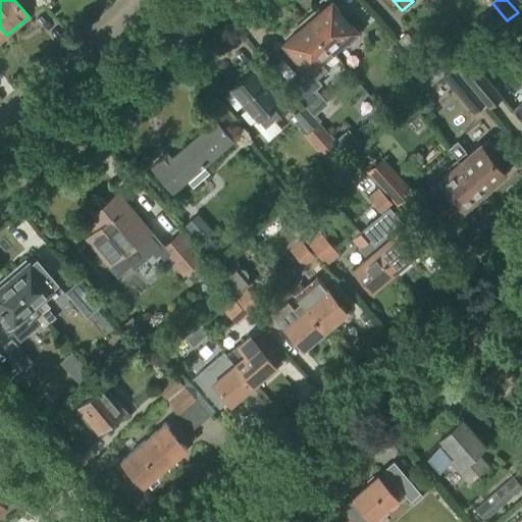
[(521,0),(507,0),(518,12),(521,8),(521,0)]
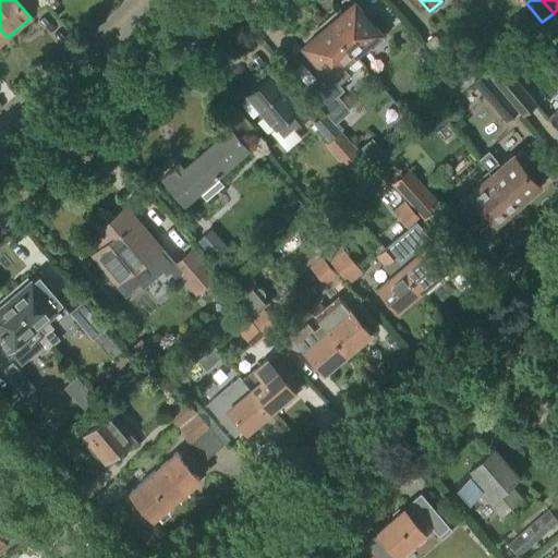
[(384,38),(353,3),(341,13),(338,10),(325,22),(353,55),(366,44),(371,48),(384,38)]
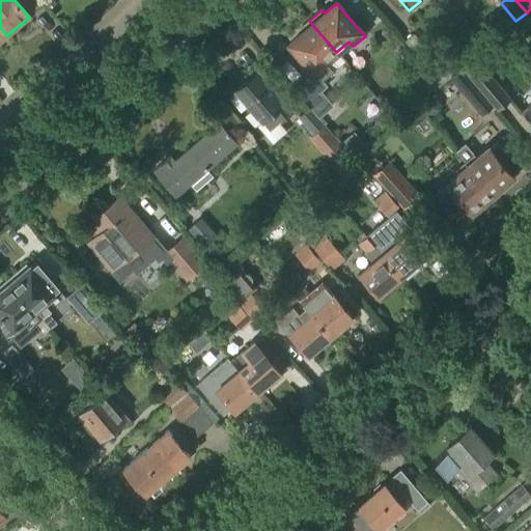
[(318,117),(332,106),(319,91),(326,86),(322,81),(336,68),(328,59),(336,52),(309,21),(298,31),(300,34),(288,45),(310,70),(304,75),(309,81),(297,92),(318,117)]
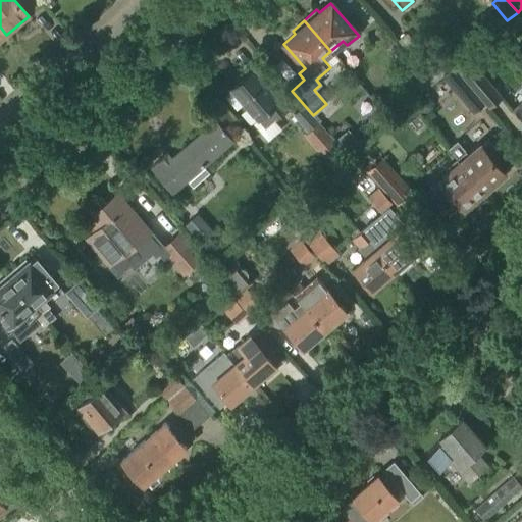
[(432,85),(441,76),(404,28),(394,36),(417,67),(432,85)]
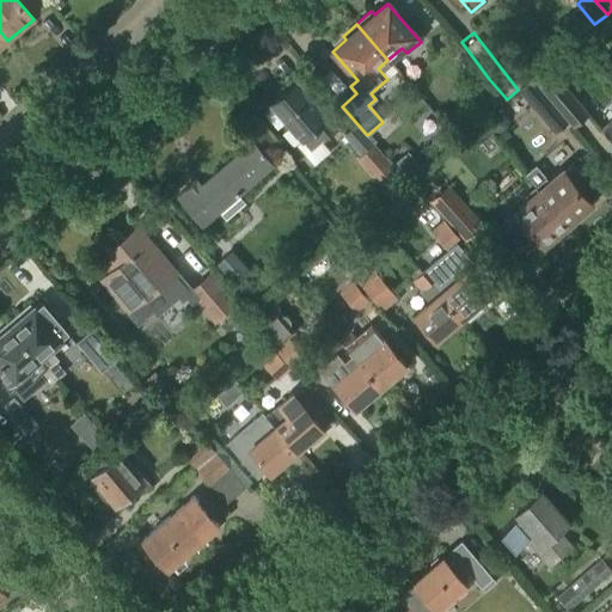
[(573,128),(589,114),(554,71),(537,85),(568,122),(573,128)]
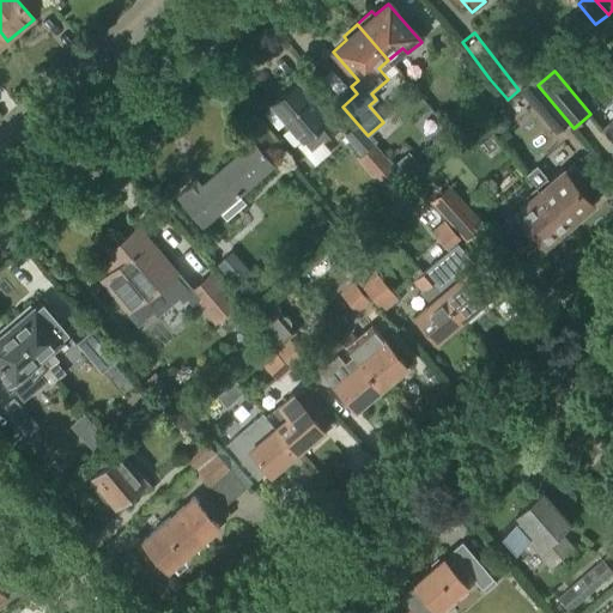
[(496,110),(508,99),(490,79),(478,89),(496,110)]
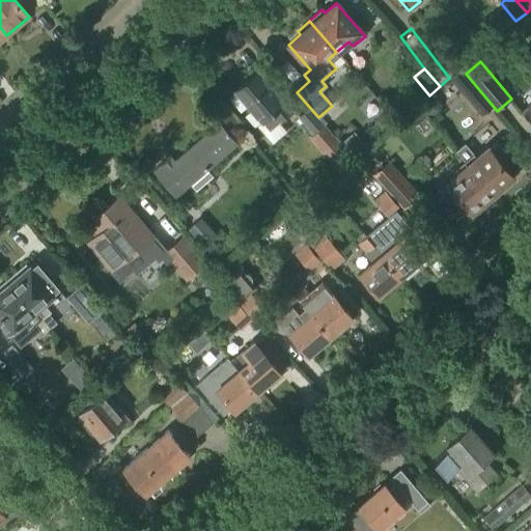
[(481,116),(493,106),(466,74),(462,68),(449,79),(481,116)]
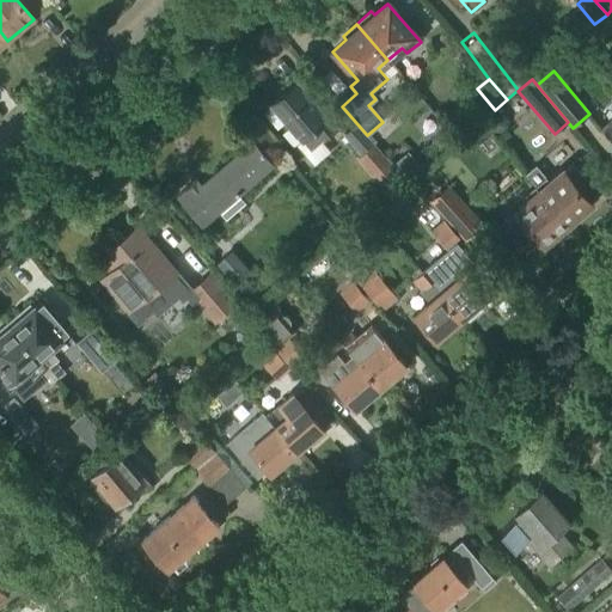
[(311,151),(322,141),(336,128),(297,83),(270,105),(311,151)]
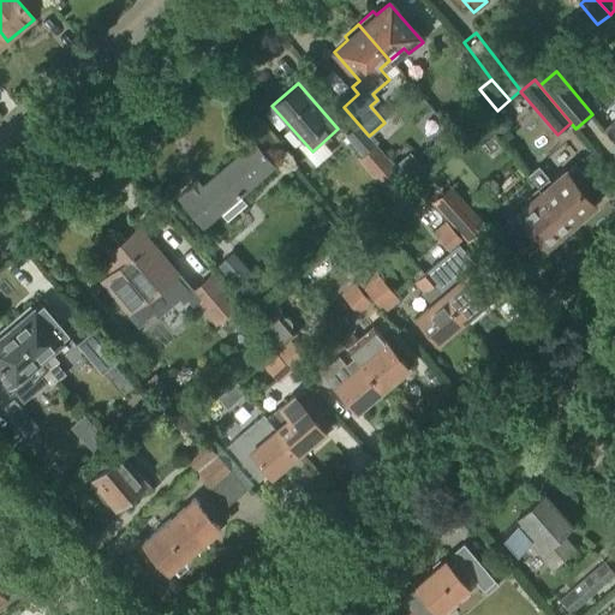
[(496,112),(491,118),(490,125),(495,131),(503,131),(508,126),(509,119),(505,113),(496,112)]
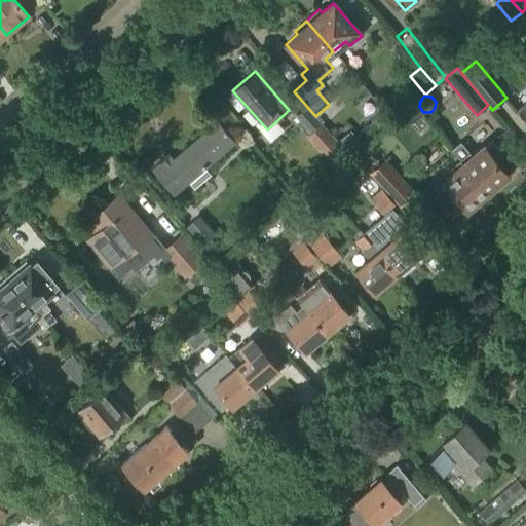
[(413,104),(399,116),(407,125),(420,114),(413,104)]
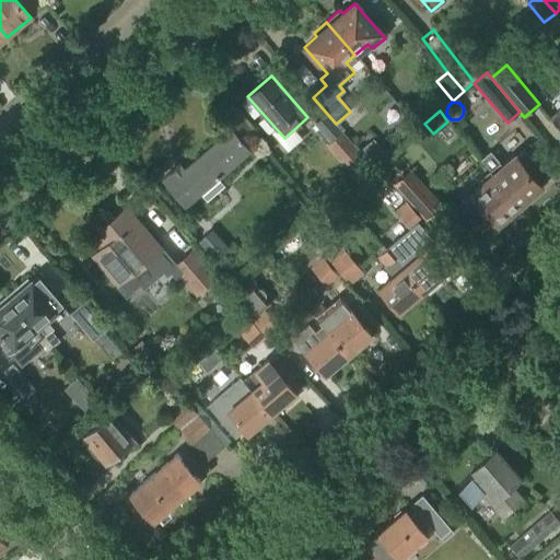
[(345,167),(360,153),(357,149),(326,113),(314,124),(329,142),(326,146),(345,167)]
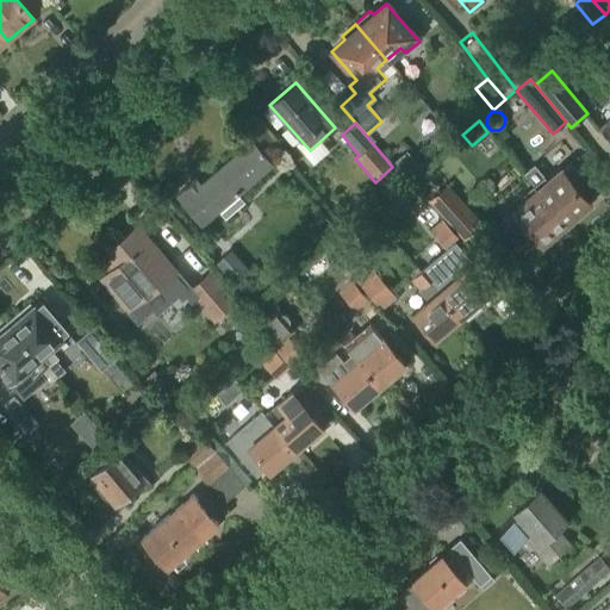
[(200,224),(217,210),(225,219),(246,203),(236,193),(271,163),(253,143),(203,187),(198,182),(195,184),(192,180),(186,186),(190,190),(179,199),(200,224)]
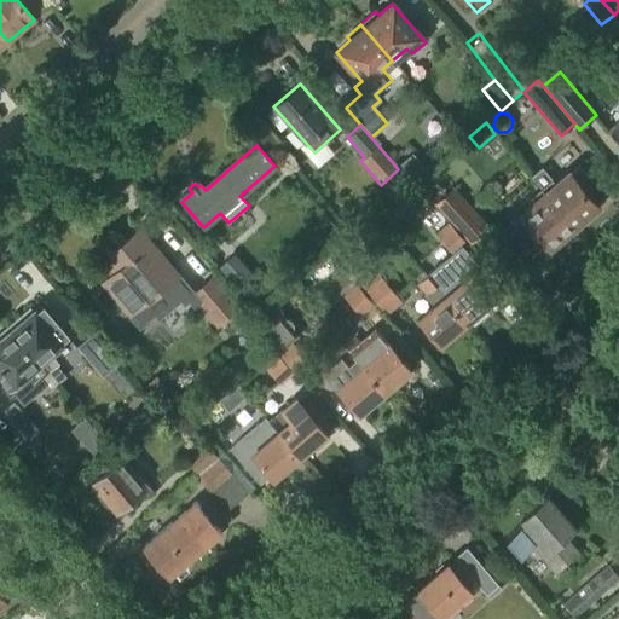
[(593,180),(580,166),(571,174),(570,172),(545,194),(574,227),(599,206),(584,189),(593,180)]
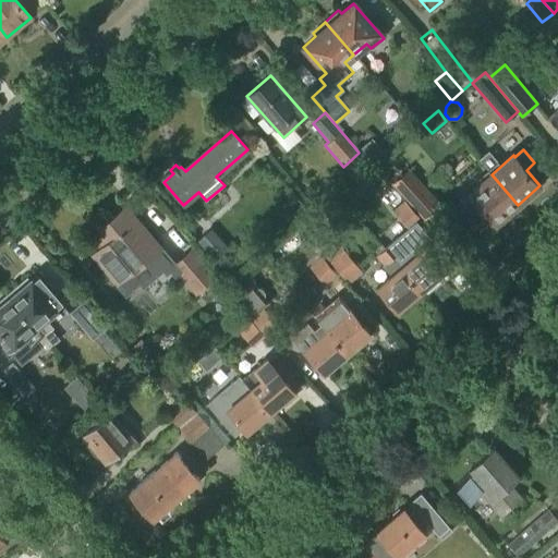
[(424,220),(441,205),(409,168),(391,183),(424,220)]
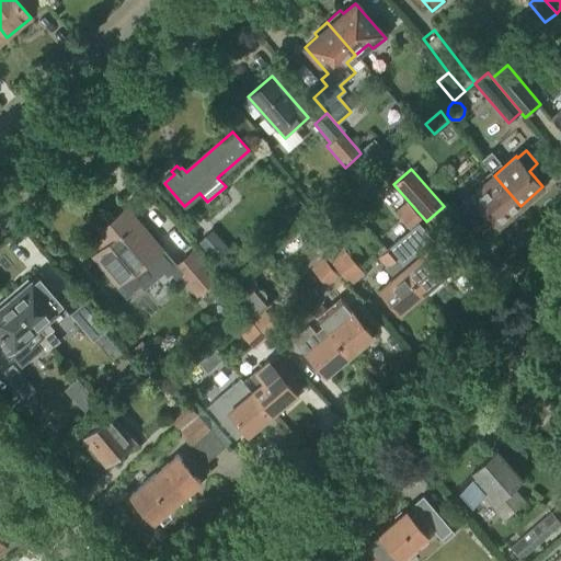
[(499,224),(521,206),(494,175),(472,194),(473,194),(461,205),(482,229),(494,219),(499,224)]
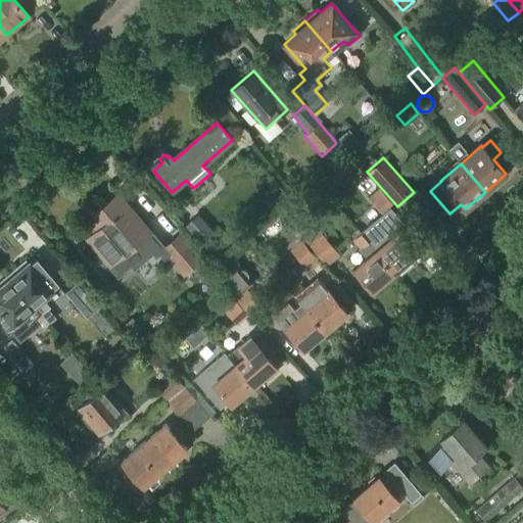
[(368,198),(382,214),(393,203),(379,188),(368,198)]
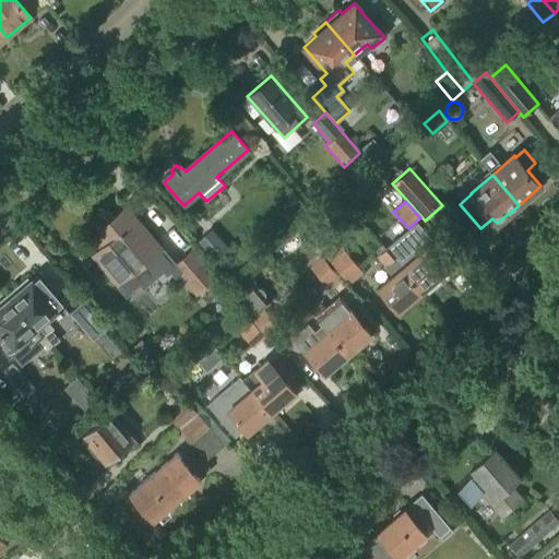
[(147,270),(166,254),(126,209),(95,235),(105,246),(94,256),(107,271),(118,261),(130,275),(142,264),(147,270)]
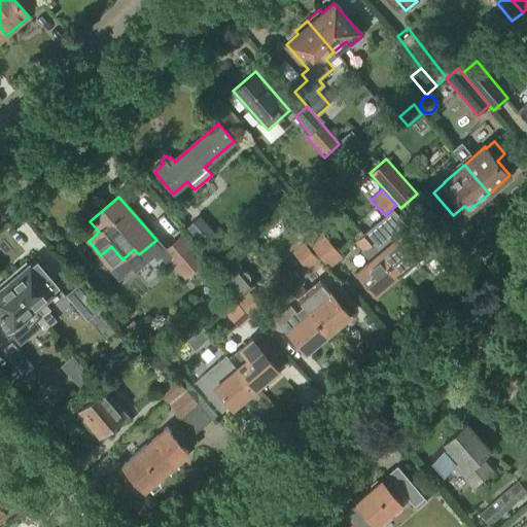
[(371,227),(363,234),(397,274),(420,256),(417,252),(423,247),(407,229),(409,227),(395,212),(388,219),(386,217),(374,227),(373,226),(371,227)]
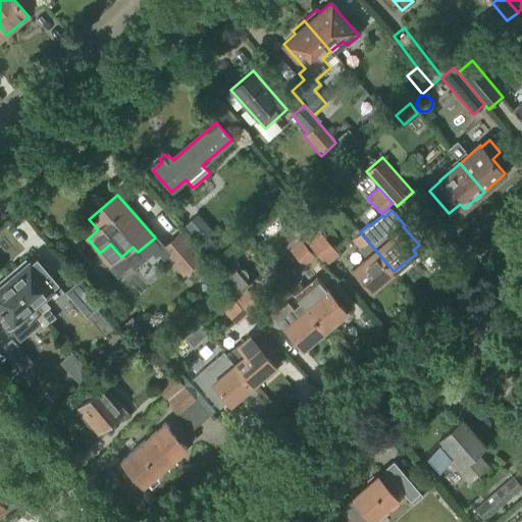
[(325,266),(338,255),(303,211),(290,222),(325,266)]
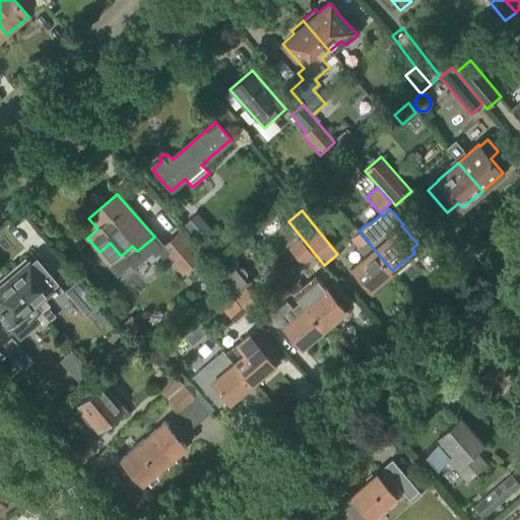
[(198,242),(209,231),(196,215),(184,226),(198,242)]
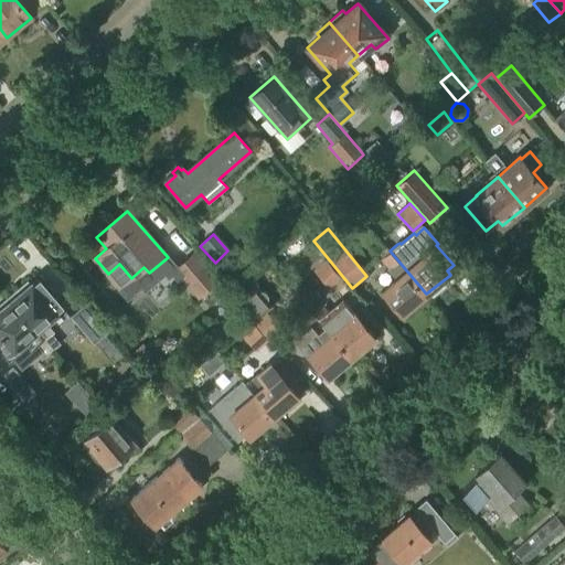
[(402,315),(426,294),(390,251),(386,247),(380,254),(382,257),(382,258),(390,268),(388,268),(397,278),(382,290),(402,315)]
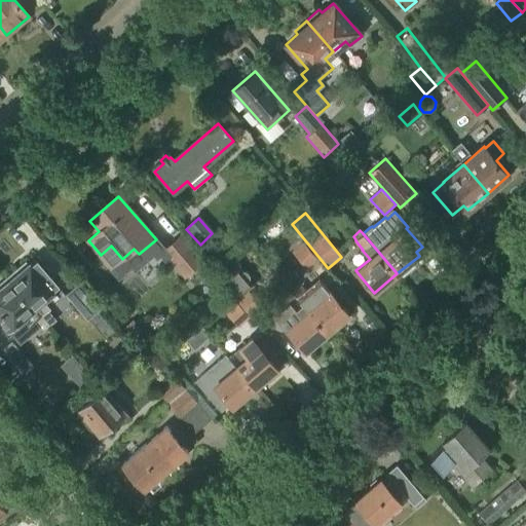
[(184,277),(204,260),(182,233),(160,251),(184,277)]
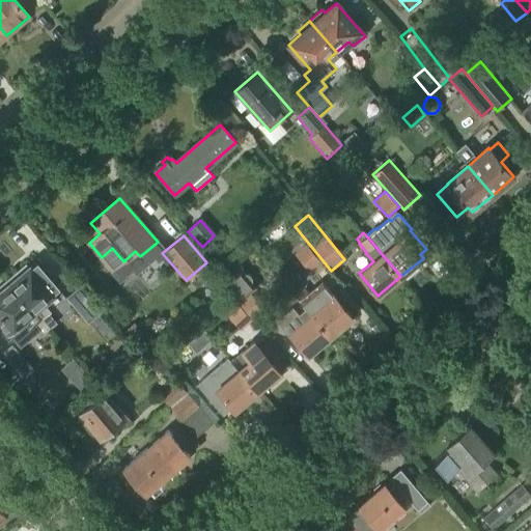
[(309,272),(320,261),(306,244),(295,254),(309,272)]
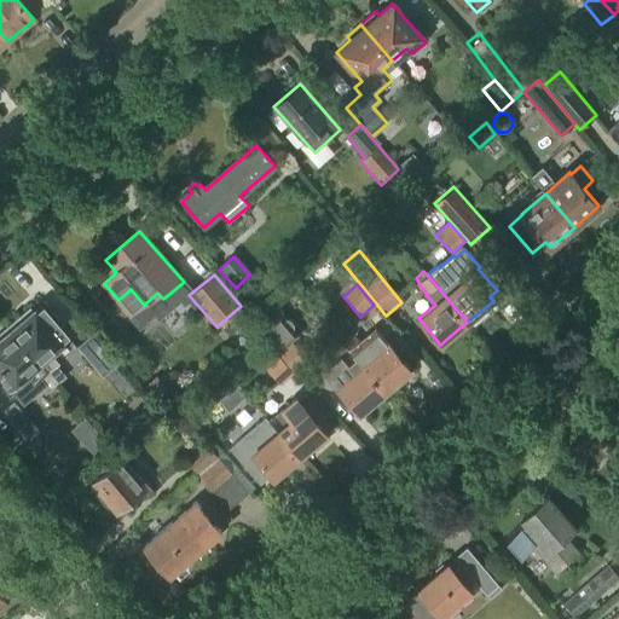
[(57,383),(65,376),(57,366),(59,364),(50,354),(69,337),(55,322),(59,319),(44,301),(10,331),(52,379),(57,383)]
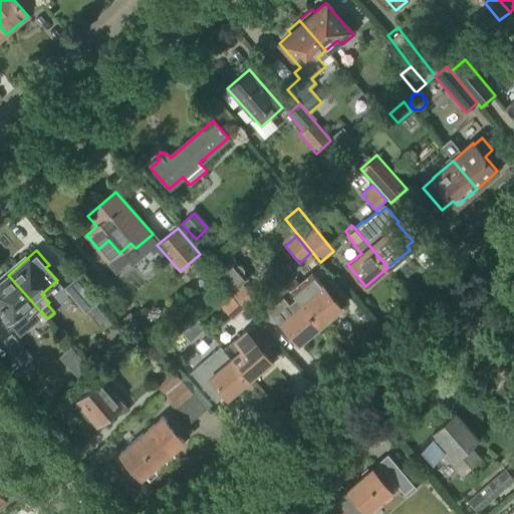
[(236,264),(233,260),(218,273),(231,291),(245,307),(255,299),(241,283),(248,277),(243,273),(244,270),(244,268),(241,265),(238,264),(236,264)]
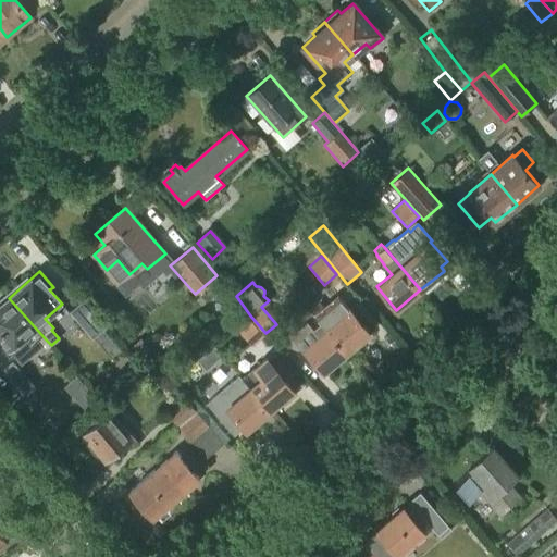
[(47,341),(9,298),(0,305),(0,338),(23,364),(41,348),(45,351),(51,345),(47,341)]
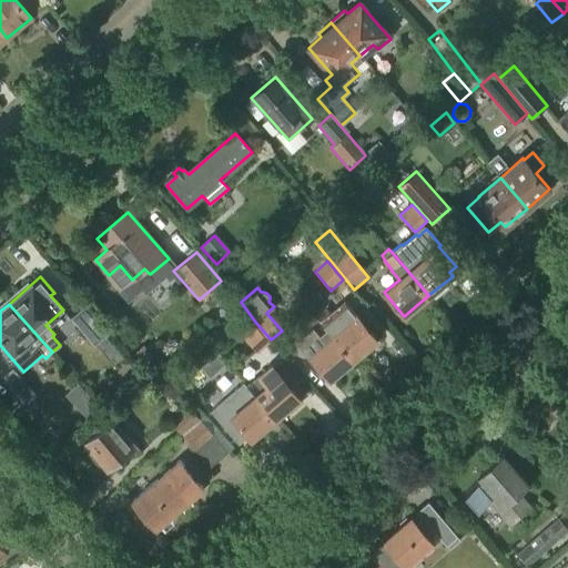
[(356,314),(347,304),(332,316),(324,307),(315,315),(340,343),(353,358),(356,356),(358,359),(369,350),(367,347),(377,338),(356,314)]
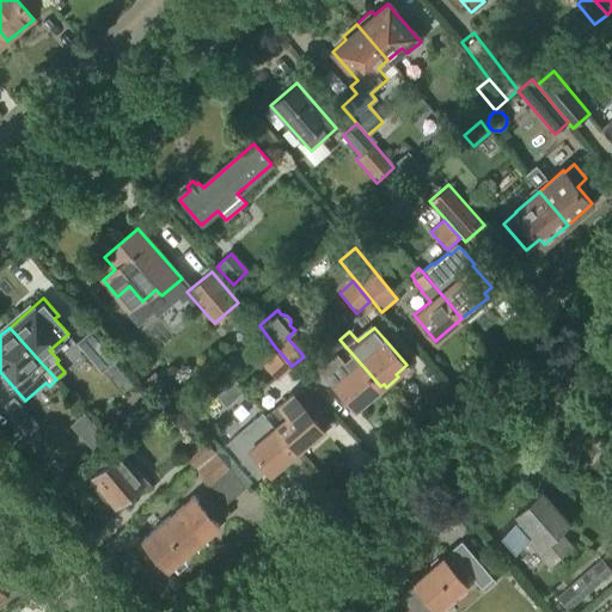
[(102,373),(117,359),(92,330),(75,343),(102,373)]
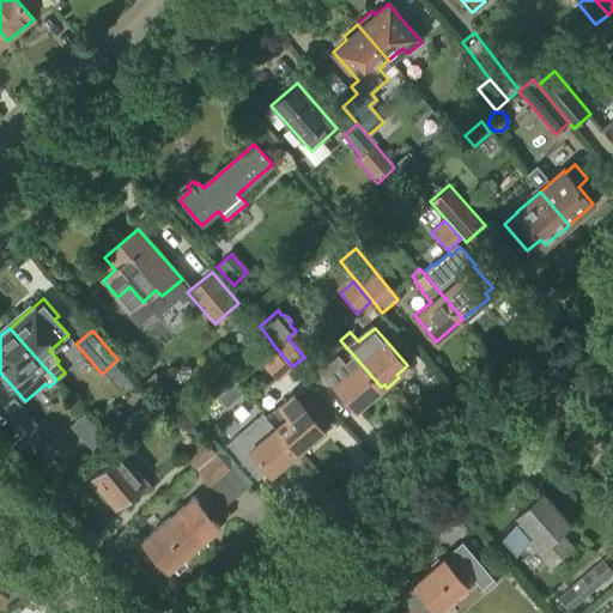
[(381,387),(366,370),(340,340),(332,347),(337,352),(319,366),(333,383),(333,382),(356,408),(381,387)]
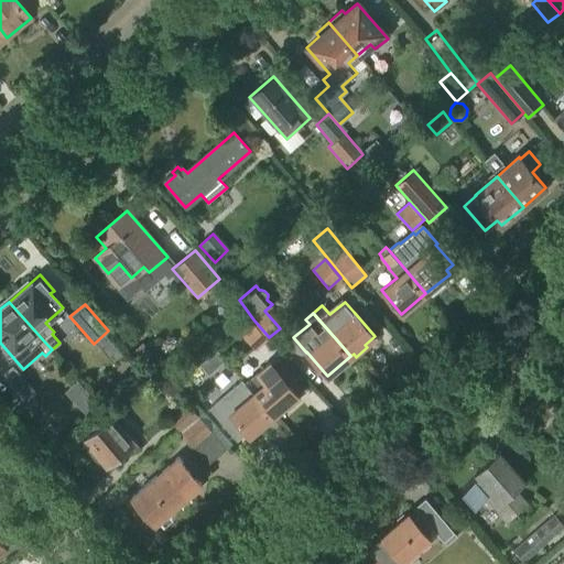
[(256,351),(268,340),(251,322),(239,332),(256,351)]
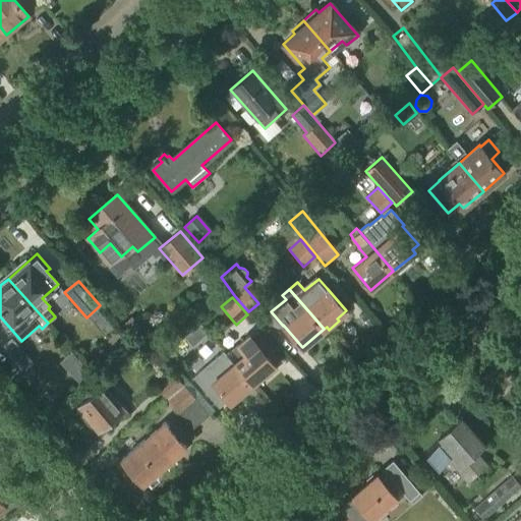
[(130,317),(119,327),(129,337),(139,328),(130,317)]
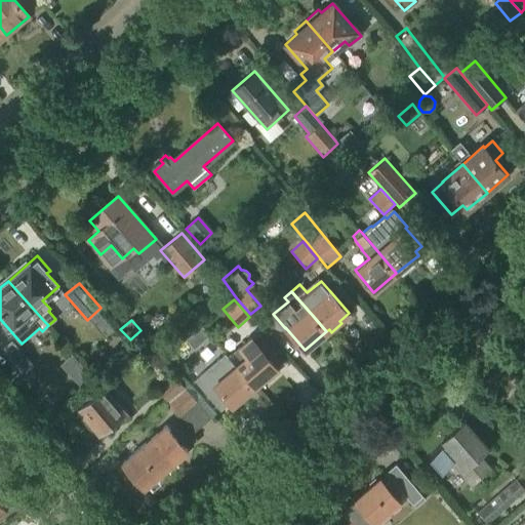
[(209,335),(201,326),(197,330),(204,339),(209,335)]
